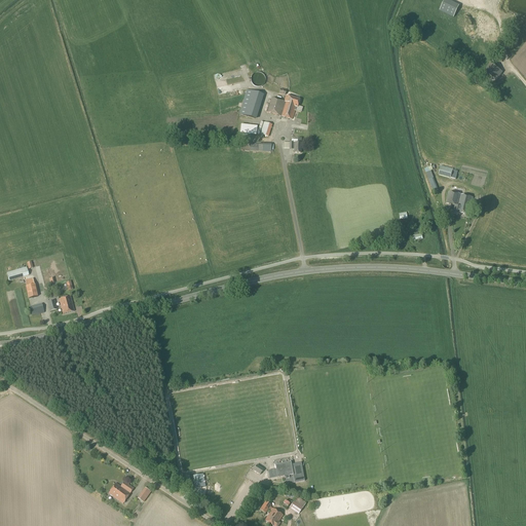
[(444,0),(440,11),(454,17),(459,6),(445,0),(444,0)]
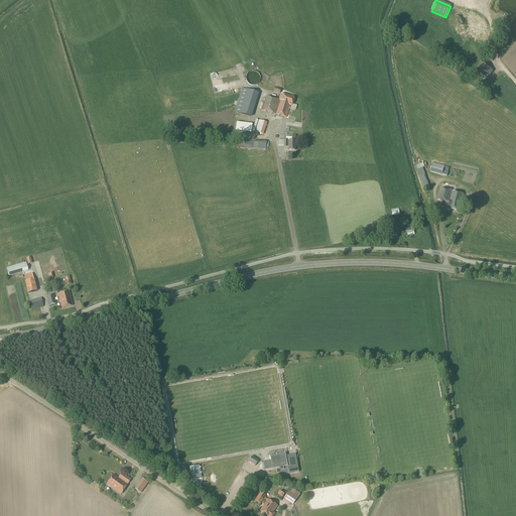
[(515,4),(510,0),(507,0),(504,3),(515,12),(515,10),(515,4)]
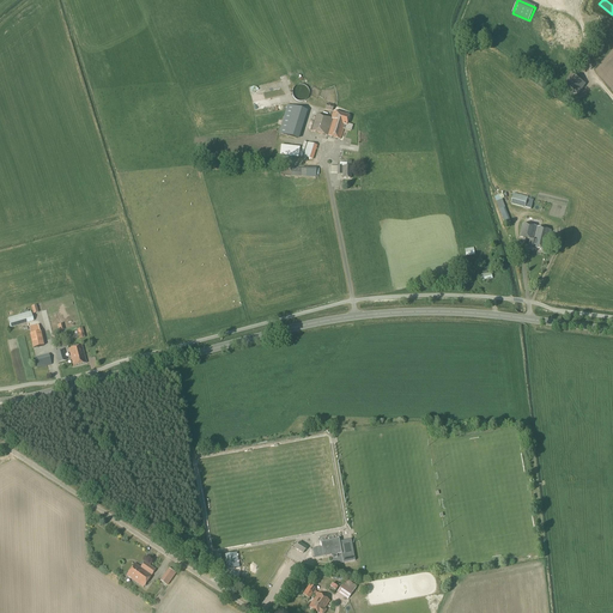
[(577,6),(577,14),(586,14),(586,16),(594,16),(594,6),(577,6)]
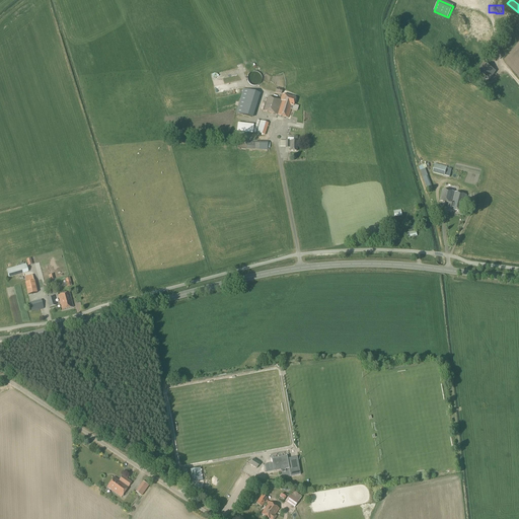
[(486,38),(491,23),(486,21),(488,16),(484,15),(476,33),(486,38)]
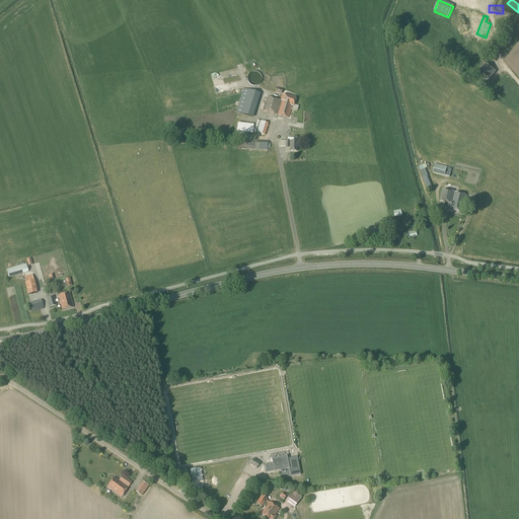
[(501,31),(506,33),(509,24),(504,23),(501,31)]
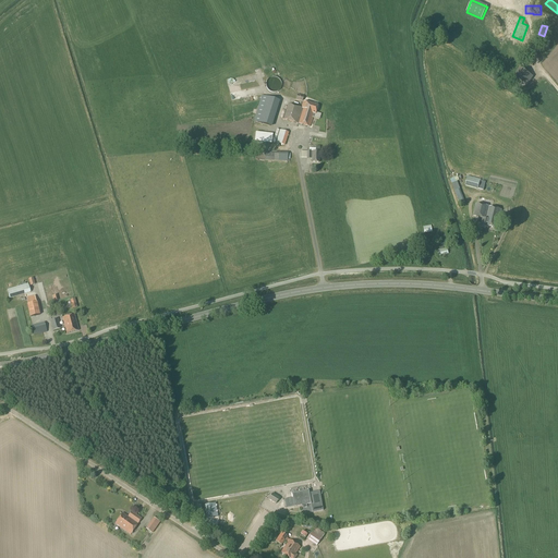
[(513,77),(526,86),(533,77),(528,73),(529,71),(522,65),(513,77)]
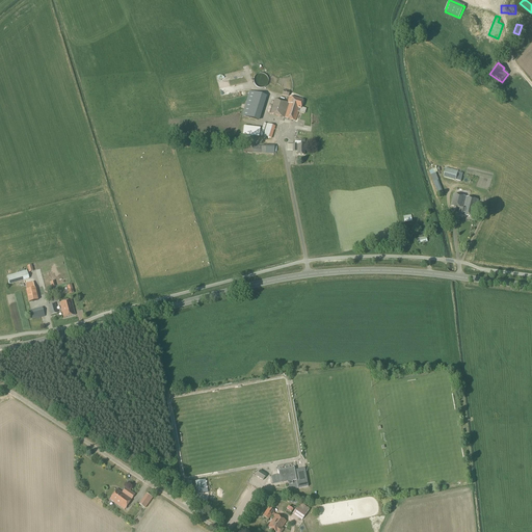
[(255,79),(254,80),(254,81),(254,82),(254,83),(255,83),(255,85),(256,86),(257,87),(258,87),(259,88),(261,88),(262,88),(263,88),(264,88),(264,87),(265,87),(266,86),(267,85),(268,84),(268,82),(268,81),(268,80),(268,79),(268,78),(267,77),(266,76),(266,75),(264,74),(263,74),(262,74),(261,74),(259,74),(258,74),(257,75),(256,76),(255,77),(255,79)]
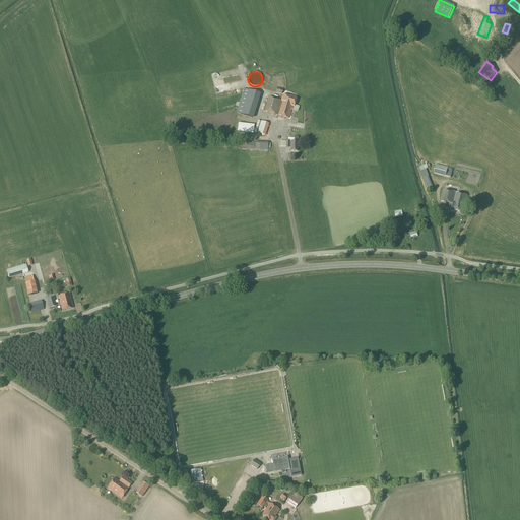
[(237,114),(252,118),(259,94),(244,89),(237,114)]
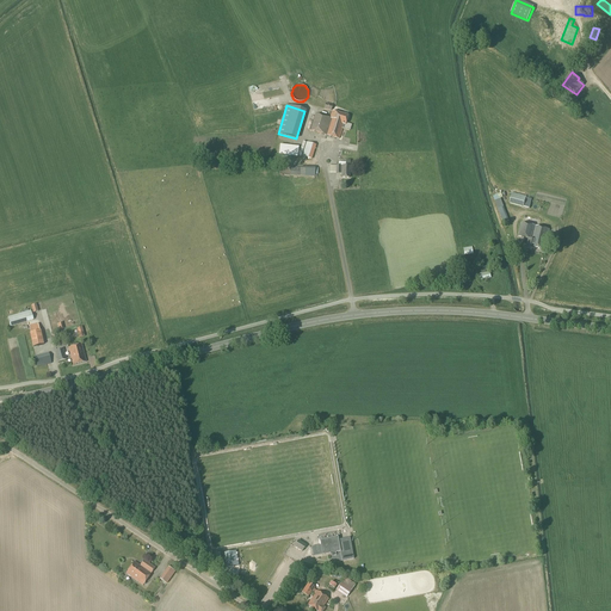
[(310,130),(339,140),(343,129),(344,129),(346,123),(347,124),(349,121),(347,119),(349,116),(332,111),(329,118),(315,115),(310,130)]
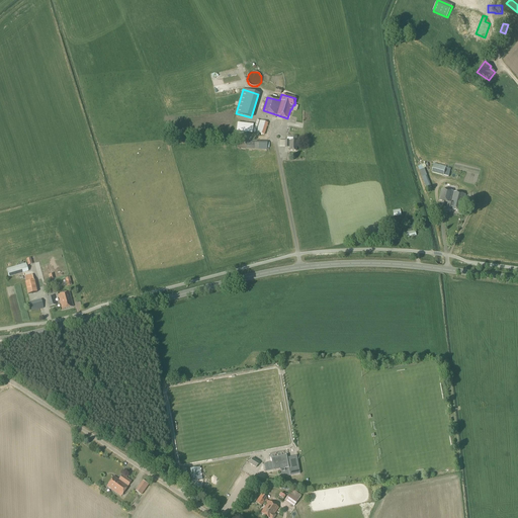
[(256,133),(264,135),(268,123),(260,120),(256,133)]
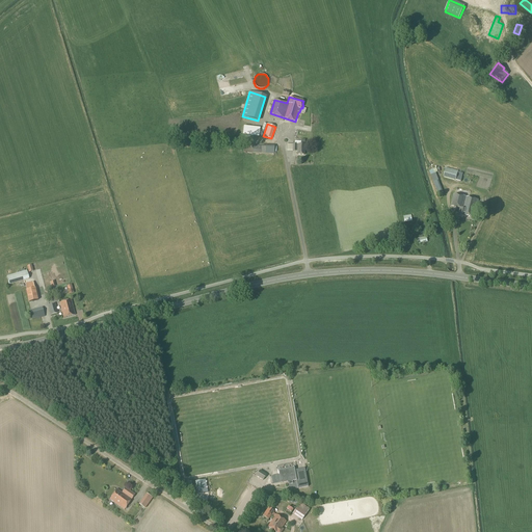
[(243,134),(260,135),(261,127),(244,125),(243,134)]
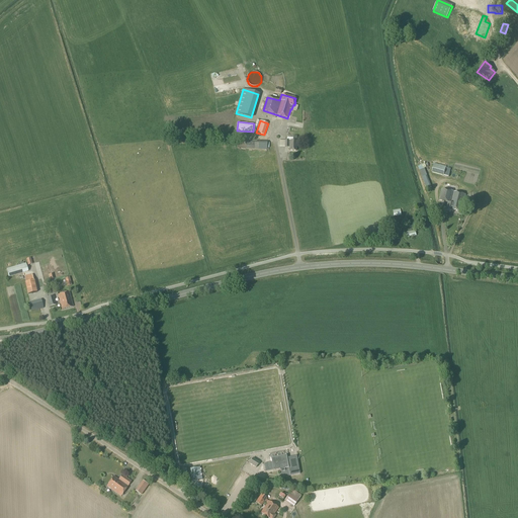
[(289,151),(296,151),(296,142),(296,137),(293,137),(292,142),(285,141),(285,148),(289,148),(289,151)]
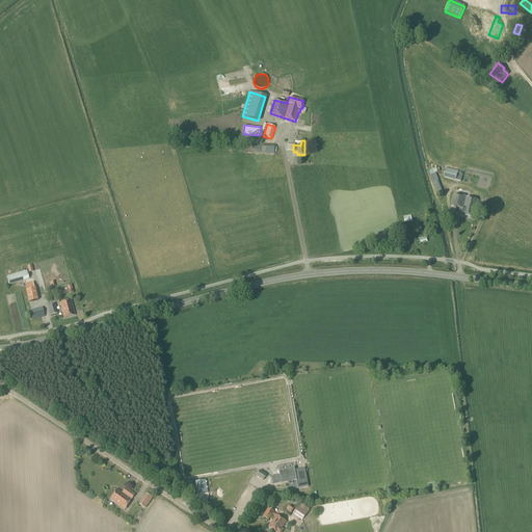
[(455,181),(460,182),(463,174),(457,171),(446,168),(443,178),(455,181)]
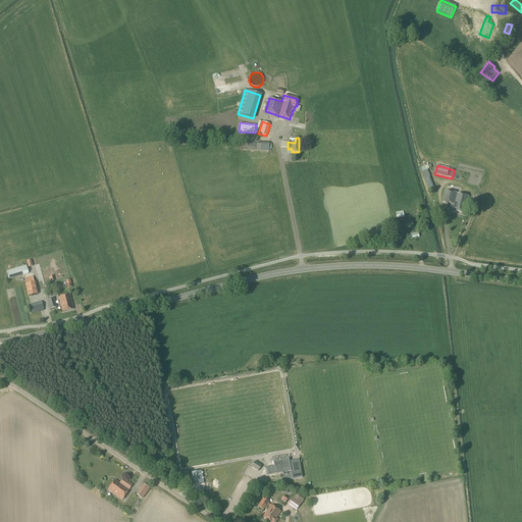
[(423,172),(430,192),(435,190),(428,170),(427,170),(425,166),(421,168),(423,172)]
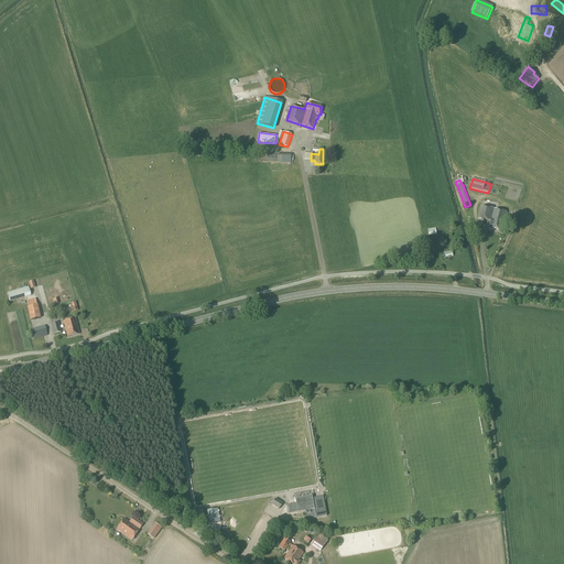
[(494,229),(502,231),(507,212),(481,206),(478,218),(488,220),(486,229),(494,230),(494,229)]
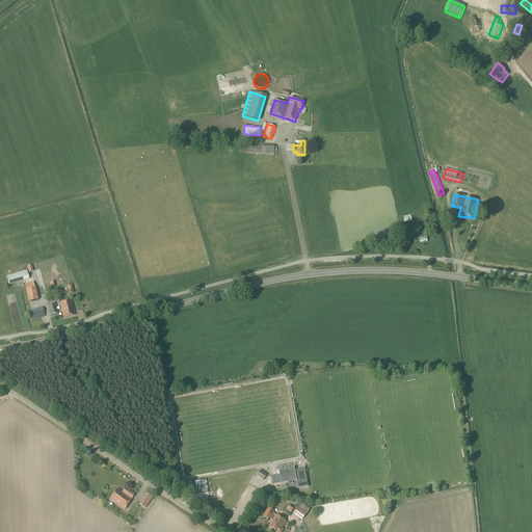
[(6,276),(8,285),(29,278),(27,270),(22,272),(6,276)]
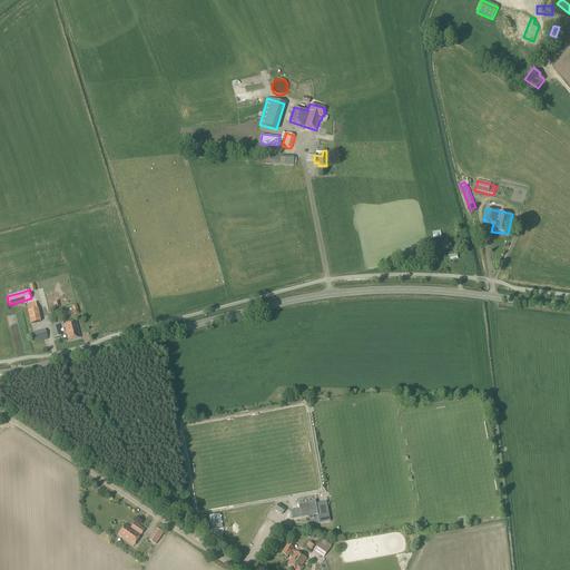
[(28,311),(30,324),(40,322),(38,308),(28,311)]
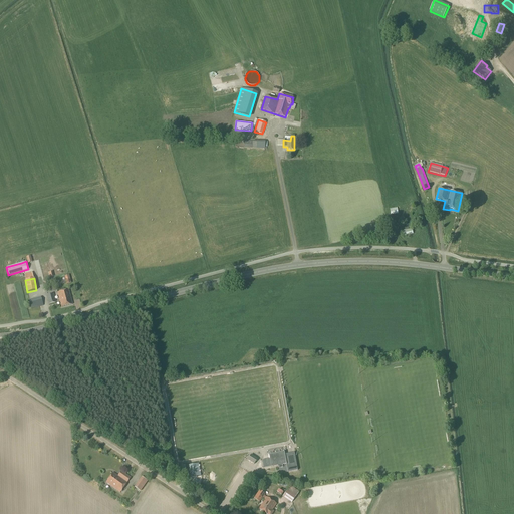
[(68,290),(57,293),(61,307),(72,304),(68,290)]
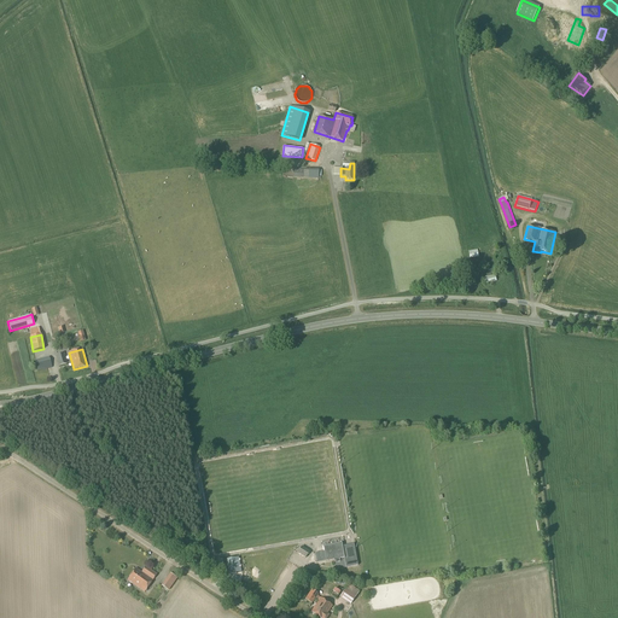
[(56,356),(59,366),(66,363),(64,354),(56,356)]
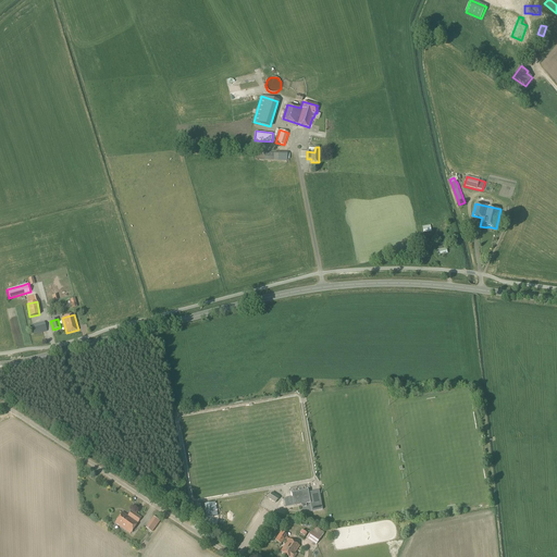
[(32,325),(34,335),(47,332),(45,322),(32,325)]
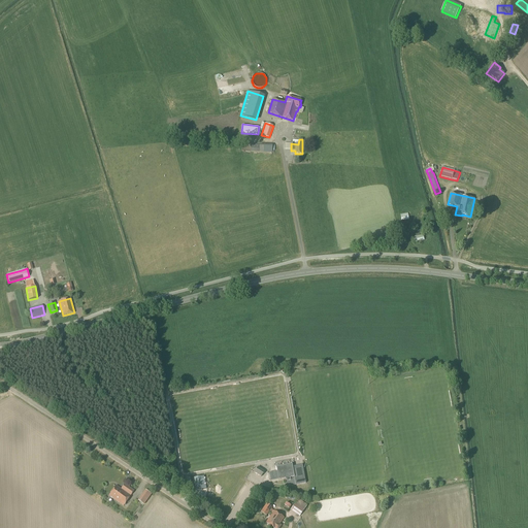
[(288,482),(289,487),(296,485),(294,476),(302,475),(300,467),(293,468),(292,464),(276,467),(276,471),(269,473),(270,481),(278,480),(286,479),(286,482),(288,482)]
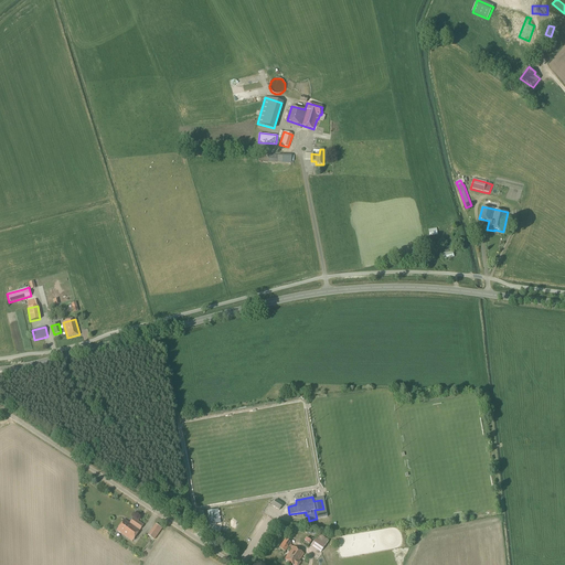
[(272,505),(279,510),(283,504),(276,500),(272,505)]
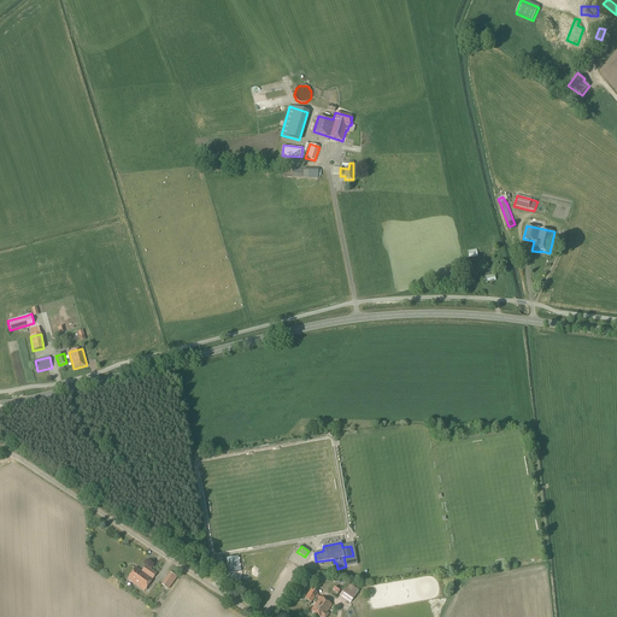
[(86,560),(89,568),(97,564),(94,557),(86,560)]
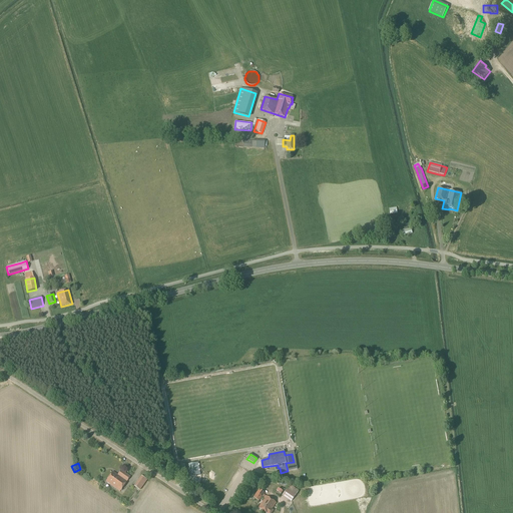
[(198,463),(188,465),(190,477),(200,475),(198,463)]
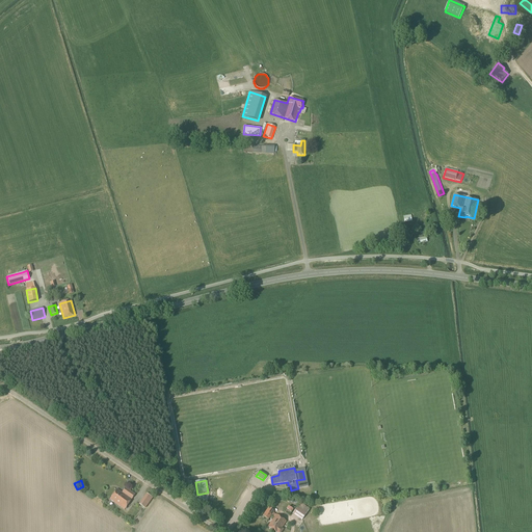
[(184,483),(185,493),(192,491),(191,482),(184,483)]
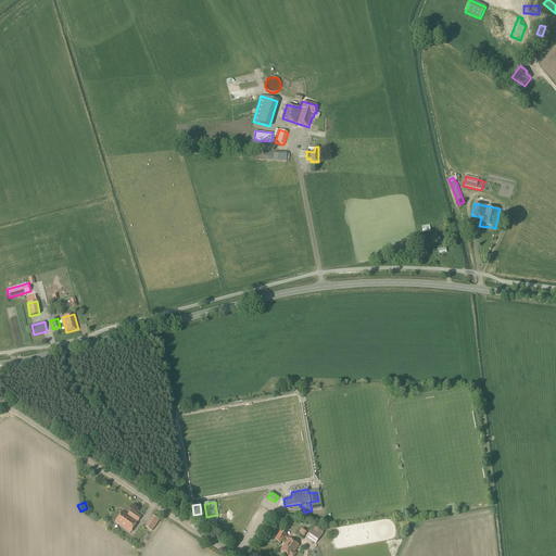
[(115,522),(130,533),(141,517),(131,510),(127,515),(123,512),(115,522)]
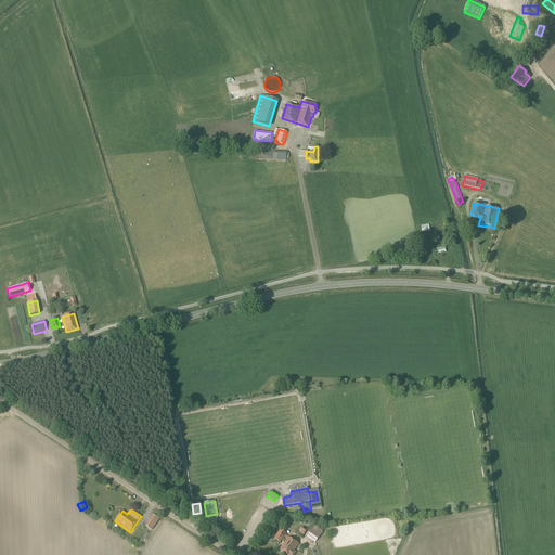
[(305,538),(315,544),(323,531),(314,525),(305,538)]
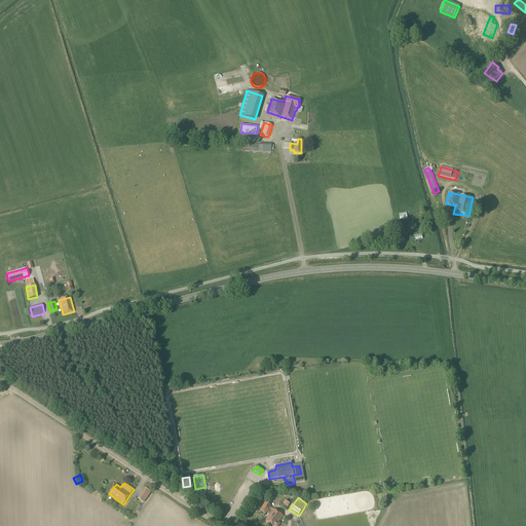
[(277,525),(279,524),(278,522),(283,516),(270,508),(271,505),(266,501),(260,510),(265,514),(267,511),(271,513),(265,521),(271,525),(277,525)]
